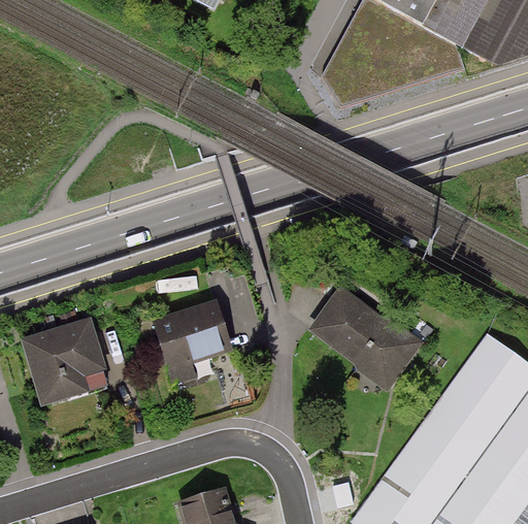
[(364,0),(326,73),(343,104),(466,67),(459,44),(499,66),(527,56),(527,0),(364,0)]
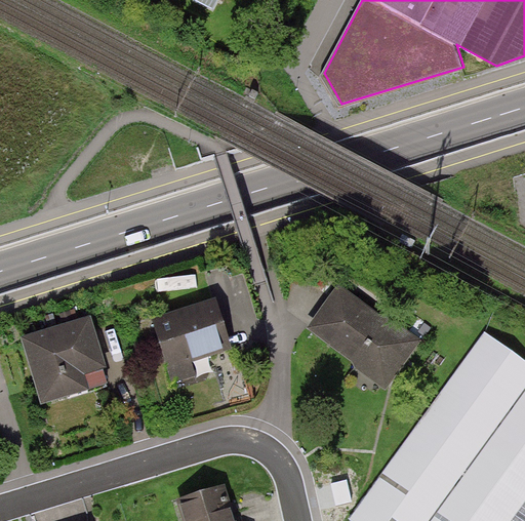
[(388,389),(422,339),(387,314),(386,316),(338,283),(308,328),(353,359),(357,368),(388,389)]
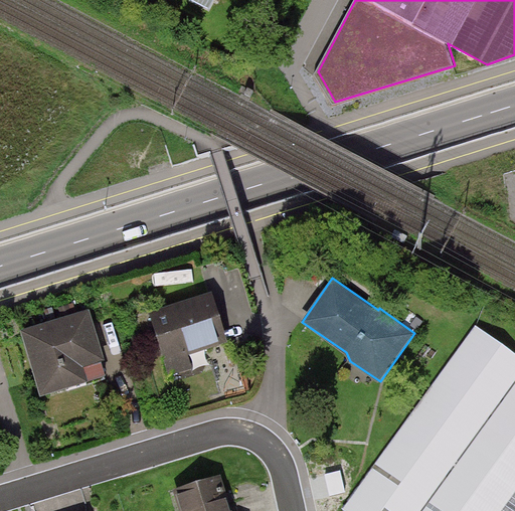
[(212,291),(149,311),(169,374),(194,366),(190,354),(229,341),(212,291)]
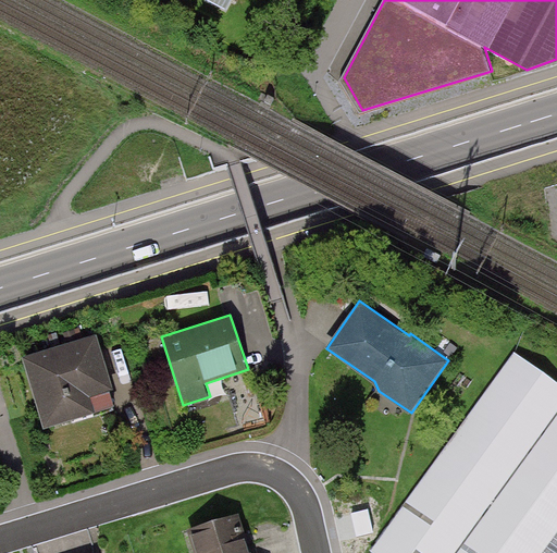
[(114,390),(97,333),(23,356),(45,428),(96,412),(91,397),(114,390)]
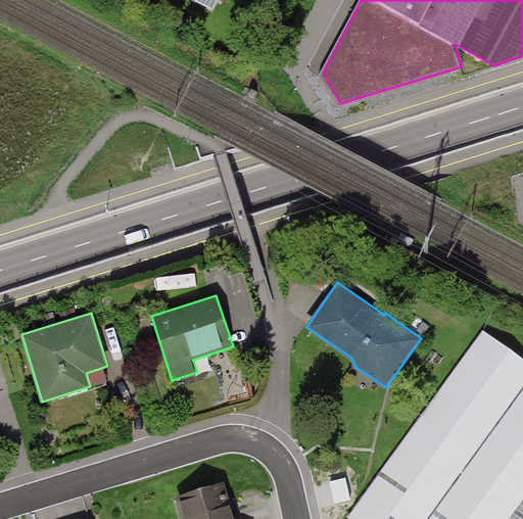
[(522,518),(522,358),(483,329),(346,515),(351,518),(522,518)]
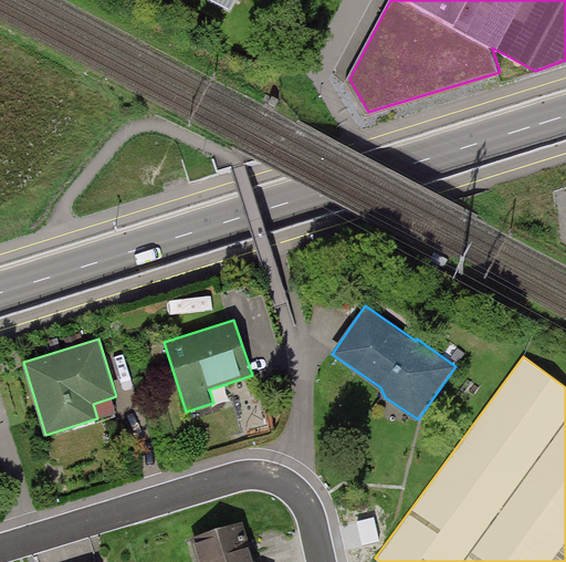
[(257,561),(244,522),(189,539),(196,561),(257,561)]
